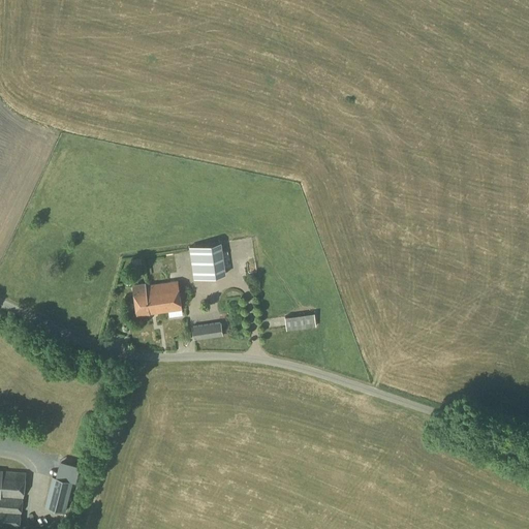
[(193,279),(225,274),(221,243),(189,247),(193,279)]
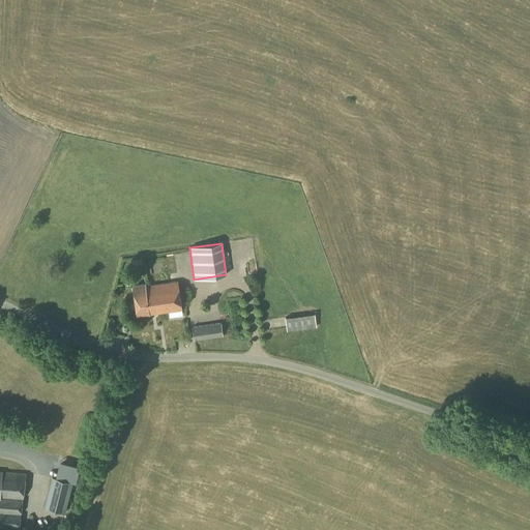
[(141,259),(131,260),(134,269),(142,267),(141,259)]
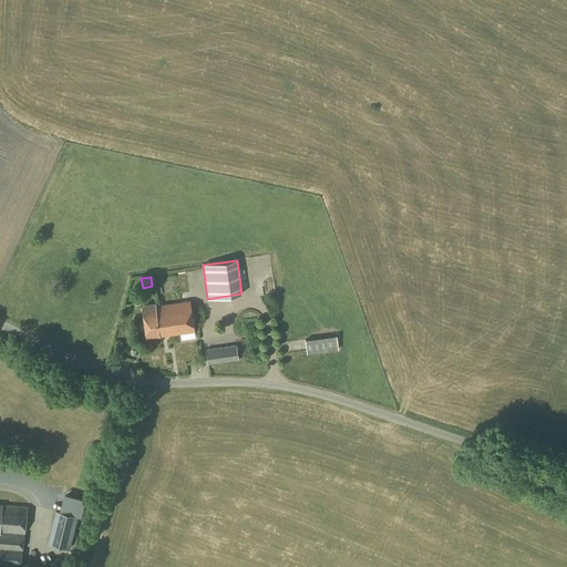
[(195,331),(191,301),(156,307),(155,303),(142,306),(147,339),(195,331)]
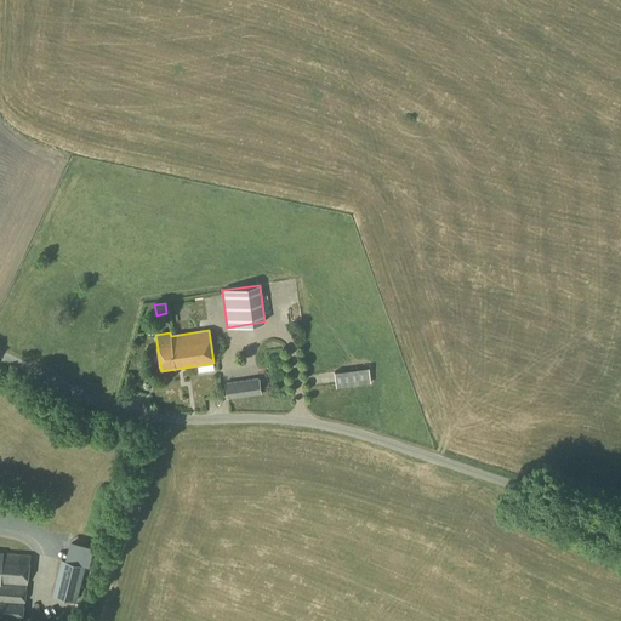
[(336,388),(370,383),(368,368),(335,372),(336,388)]
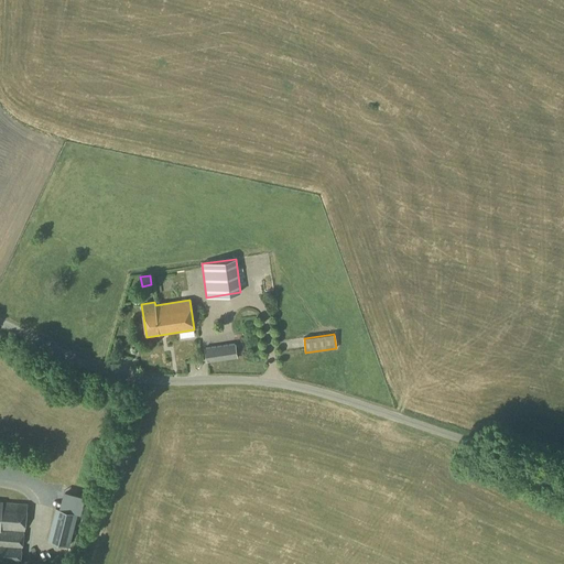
[(109,355),(122,358),(126,346),(111,343),(109,355)]
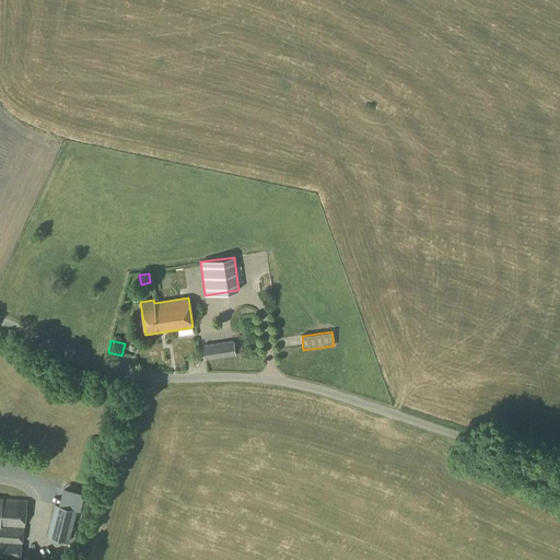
[(205,360),(235,356),(233,341),(203,346),(205,360)]
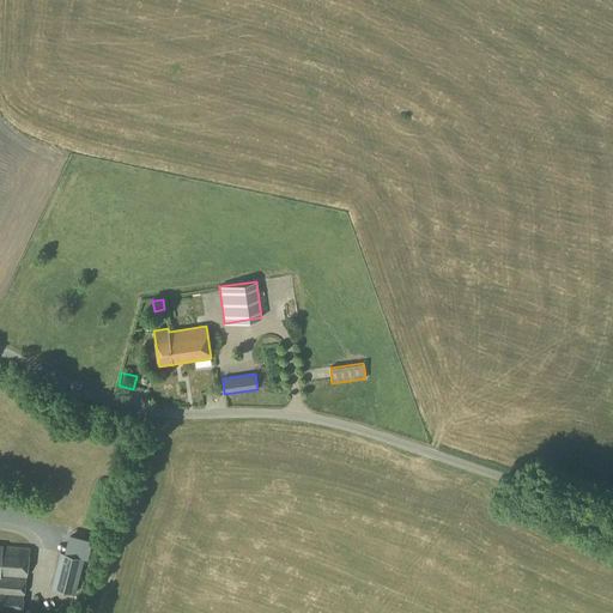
[(219,377),(211,378),(213,392),(222,390),(219,377)]
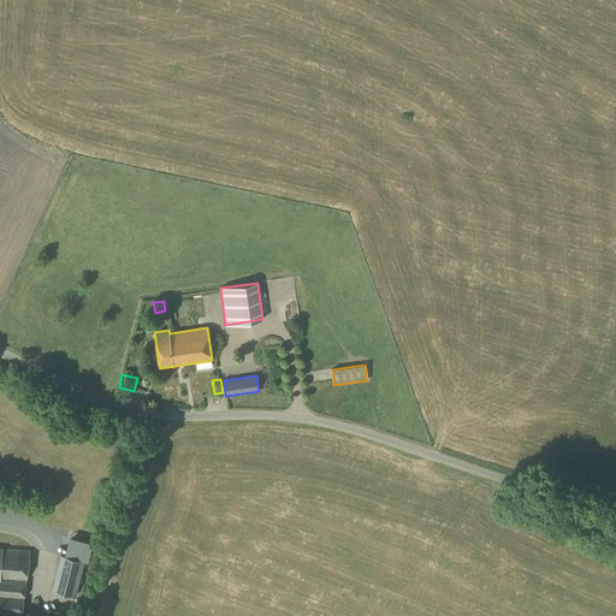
[(54,528),(46,538),(57,548),(65,538),(54,528)]
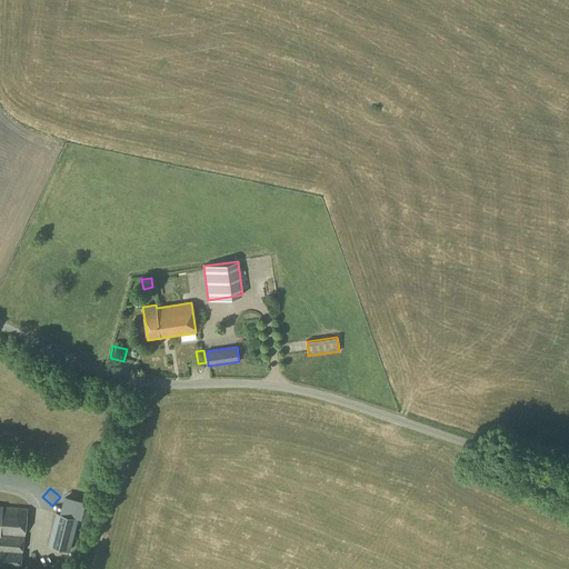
[(0,565),(19,567),(25,510),(1,507),(1,506),(0,506),(0,565)]
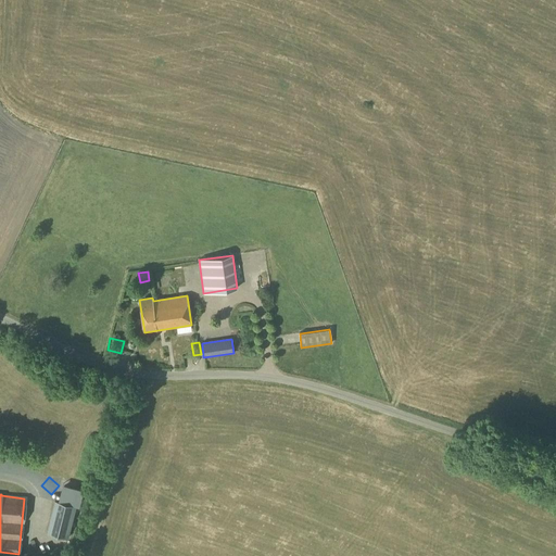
[(76,505),(54,500),(47,532),(68,538),(76,505)]
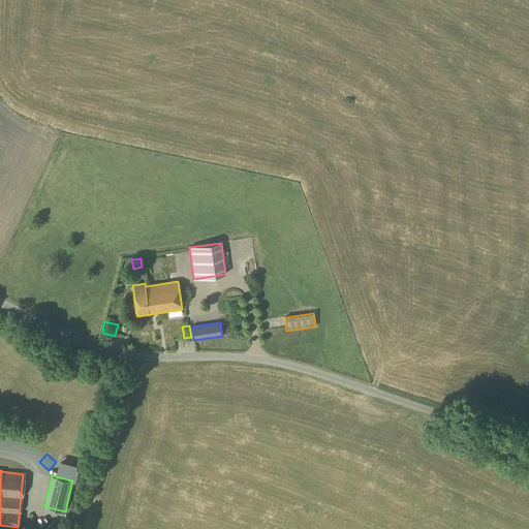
All buildings are outlined.
